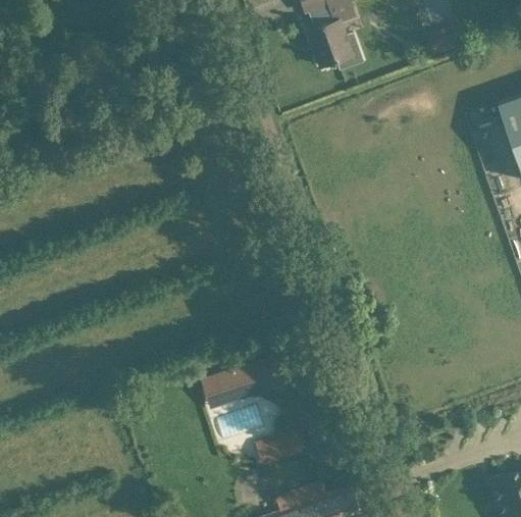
[(299,0),(305,15),(309,14),(315,32),(308,34),(312,47),(313,47),(320,68),(335,63),(339,72),(363,63),(353,34),(344,37),(339,22),(332,5),(346,0),(299,0)]
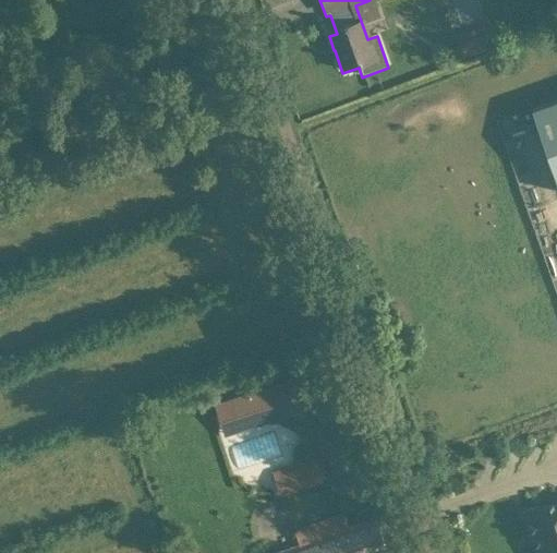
[(492,28),(480,33),(486,55),(499,50),(492,28)]
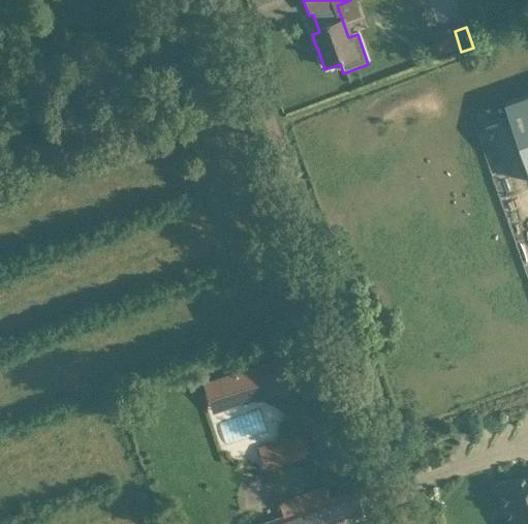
[(455,35),(434,37),(436,58),(457,56),(455,35)]
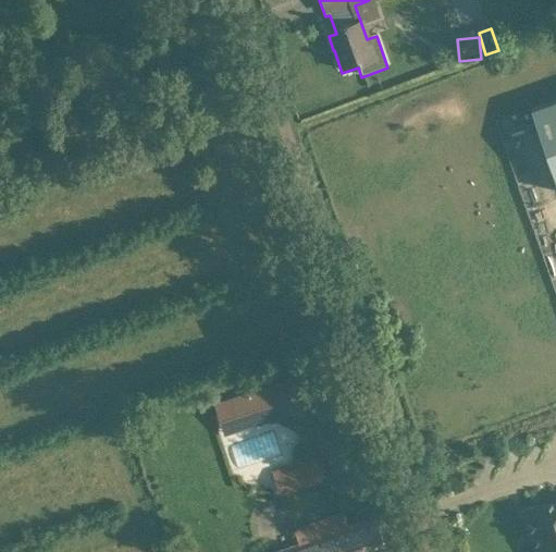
[(555,105),(531,113),(555,183),(555,105)]
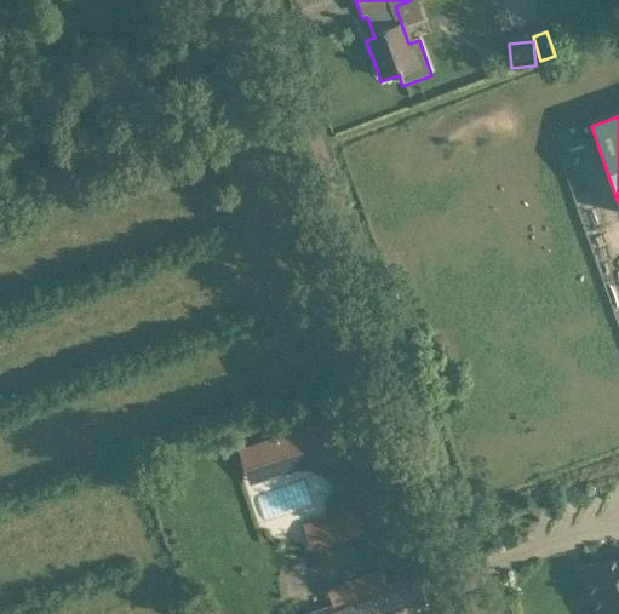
[(347,424),(262,451),(270,477),(355,449),(347,424)]
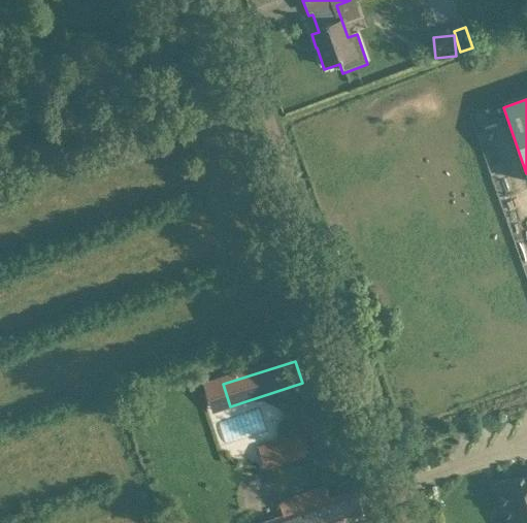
[(258,454),(265,474),(304,459),(297,439),(258,454)]
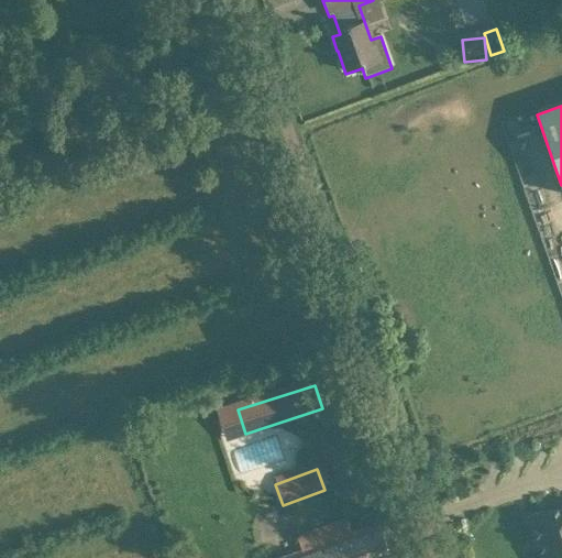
[(561,557),(561,511),(529,523),(541,557),(561,557)]
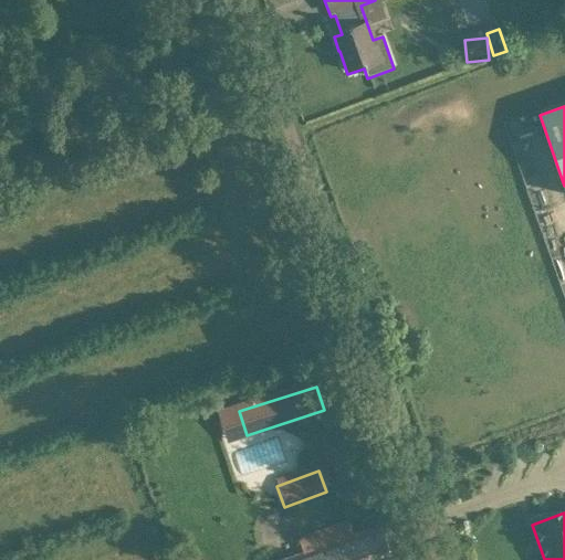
[(302,557),(295,559),(389,559),(380,530),(353,539),(348,525),(314,536),(320,551),(302,557)]
